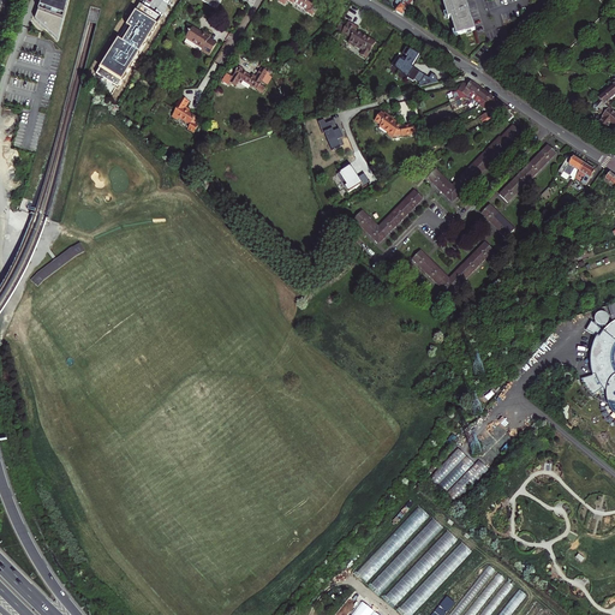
[(42,0),(35,21),(58,41),(69,0),(42,0)]
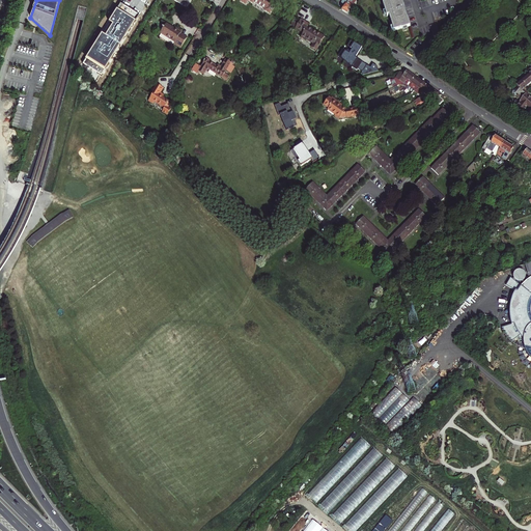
[(270,0),(248,0),(253,3),(254,2),(266,9),(264,10),(270,14),(277,2),(273,0),(271,0),(270,0)]
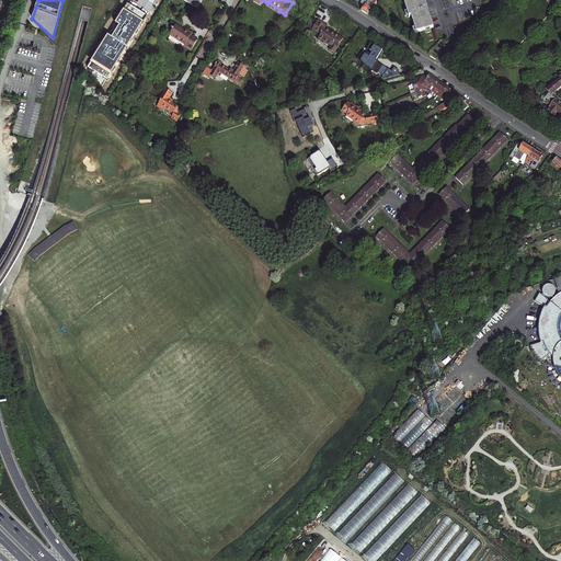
[(368,14),(379,0),(370,0),(369,2),(365,0),(363,0),(362,2),(363,4),(365,7),(362,11),(368,14)]
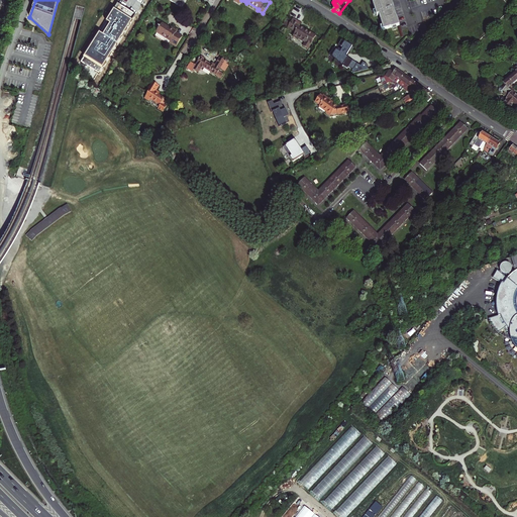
[(384,30),(399,26),(393,6),(391,7),(390,5),(393,4),(391,0),(374,0),(375,3),(373,4),(377,16),(379,15),(384,30)]
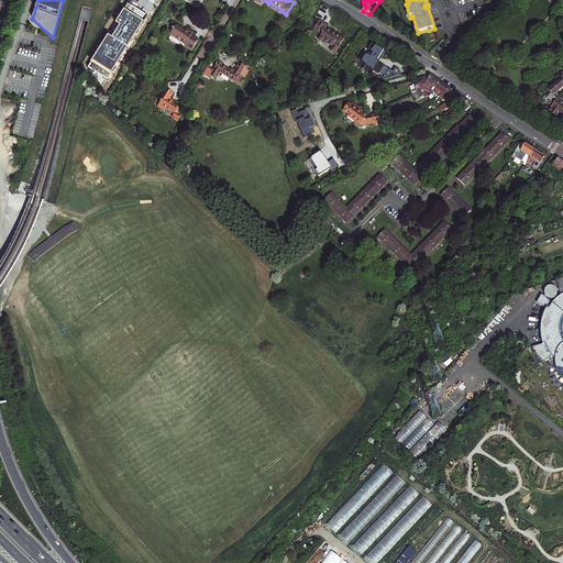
[(108,36),(88,68),(94,72),(89,79),(101,86),(106,79),(108,80),(147,17),(128,6),(117,24),(120,26),(112,39),(108,36)]
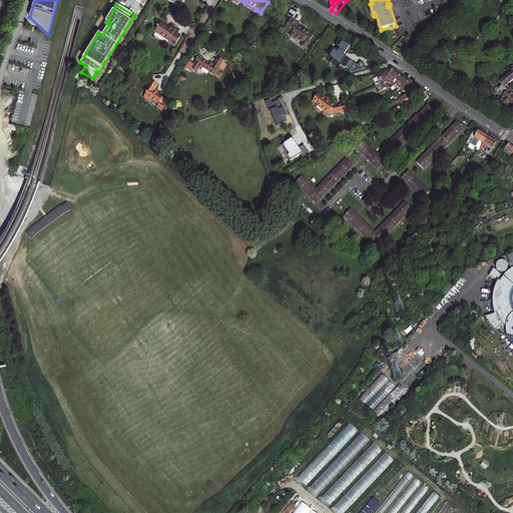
[(298,26),(299,23),(291,18),(285,27),(293,32),(291,36),(295,39),(296,38),(303,42),(301,46),(306,48),(314,36),(298,26)]
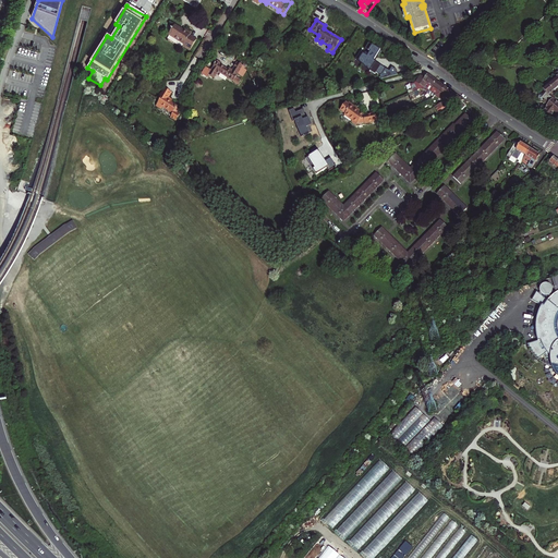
[(183,32),(176,26),(173,28),(172,28),(171,31),(172,31),(169,35),(184,45),(183,47),(190,51),(197,40),(190,36),(191,35),(184,29),(183,32)]
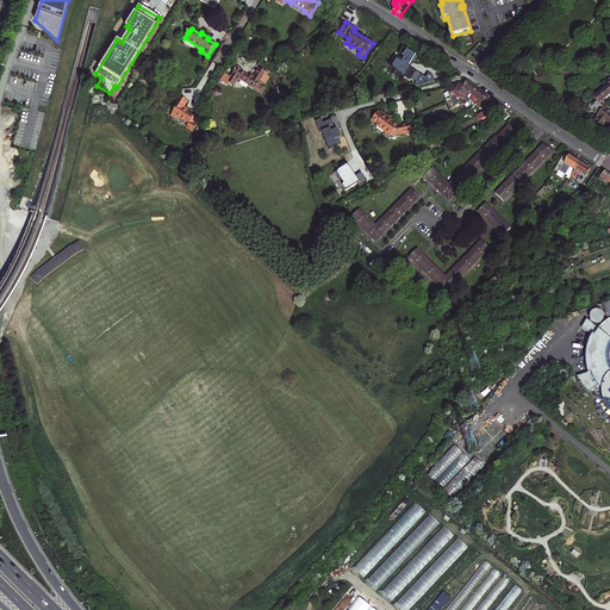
[(416,56),(402,47),(397,53),(403,57),(399,62),(392,57),(387,63),(404,75),(403,76),(408,81),(415,72),(406,66),(409,61),(411,62),(416,56)]
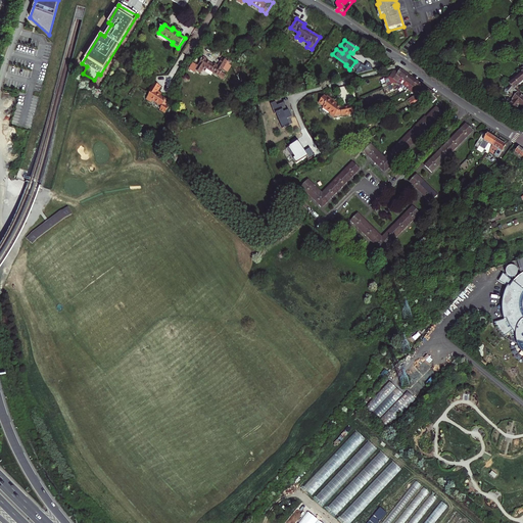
[(194,63),(190,70),(194,73),(195,70),(200,74),(203,69),(206,68),(223,80),(226,76),(222,73),(224,69),(225,70),(230,63),(223,59),(218,66),(216,64),(215,66),(206,61),(207,60),(204,58),(202,60),(198,66),(194,63)]
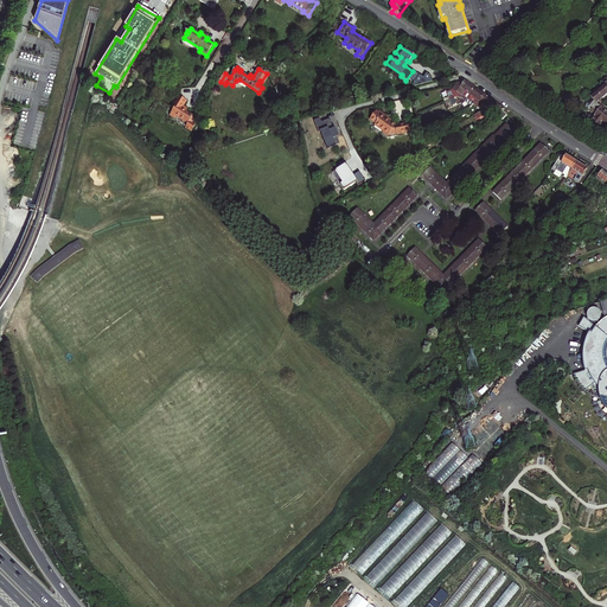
[(422,78),(417,75),(413,81),(411,82),(411,85),(430,82),(429,76),(425,74),(422,78)]
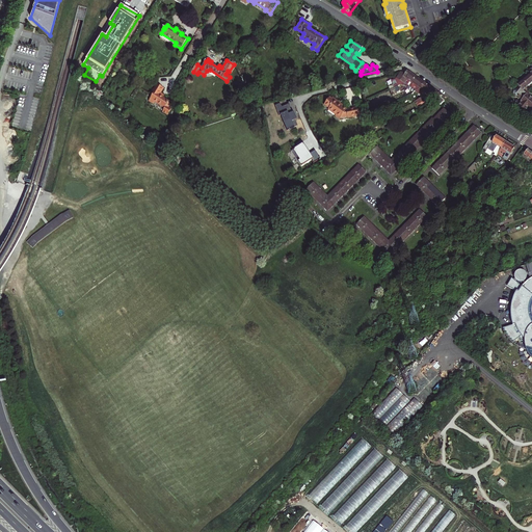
[(523,103),(521,106),(522,107),(522,109),(527,111),(529,108),(531,110),(531,69),(531,70),(530,70),(528,75),(517,84),(519,86),(517,89),(516,89),(515,89),(514,90),(513,90),(513,92),(513,94),(513,95),(514,96),(515,97),(516,97),(519,96),(522,100),(521,101),(523,103)]
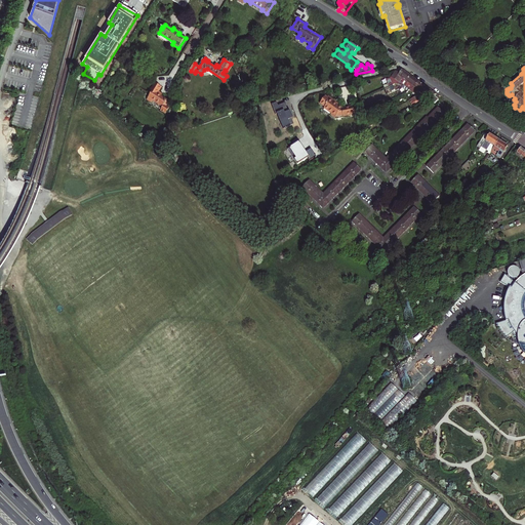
[(406,82),(410,76),(402,71),(399,74),(397,72),(396,74),(394,73),(391,78),(398,83),(401,79),(405,82),(403,85),(405,86),(407,83),(406,82)]
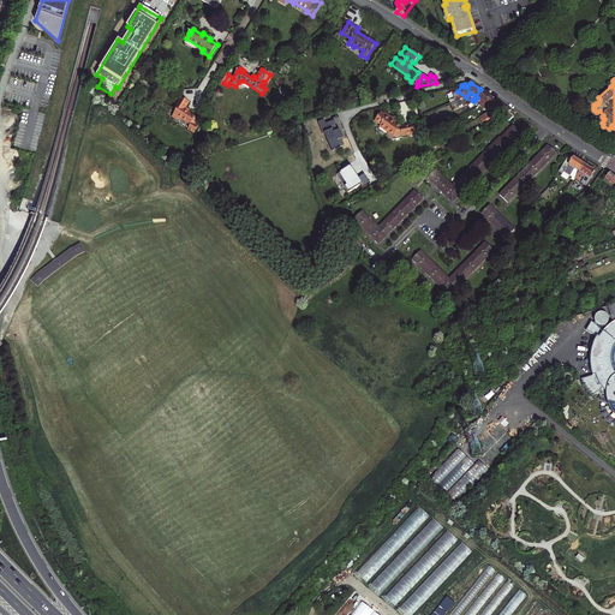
[(485,103),(490,96),(481,89),(476,96),(477,97),(475,101),(472,100),(470,101),(472,103),(473,101),(479,106),(485,103)]
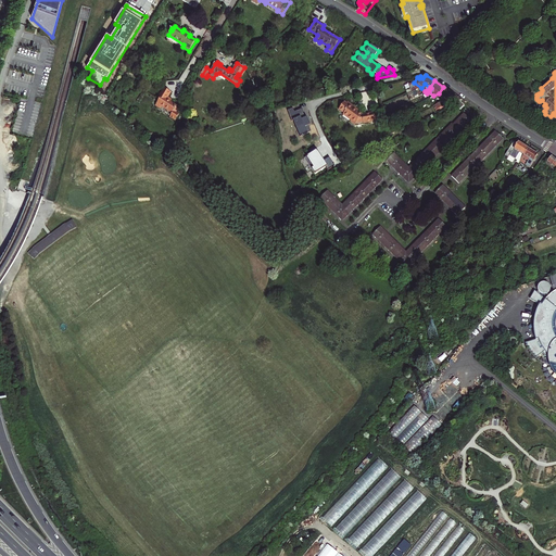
[(443,87),(439,93),(440,95),(437,99),(438,101),(439,100),(441,101),(444,98),(447,99),(452,93),(443,87)]
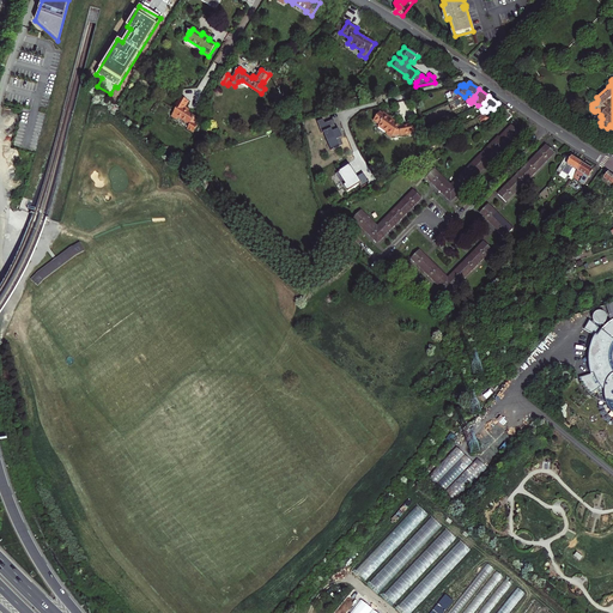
[(195,132),(200,125),(196,122),(198,120),(196,119),(198,117),(188,111),(189,110),(186,108),(189,102),(181,97),(174,108),(176,110),(171,116),(177,120),(178,117),(190,125),(189,127),(195,132)]
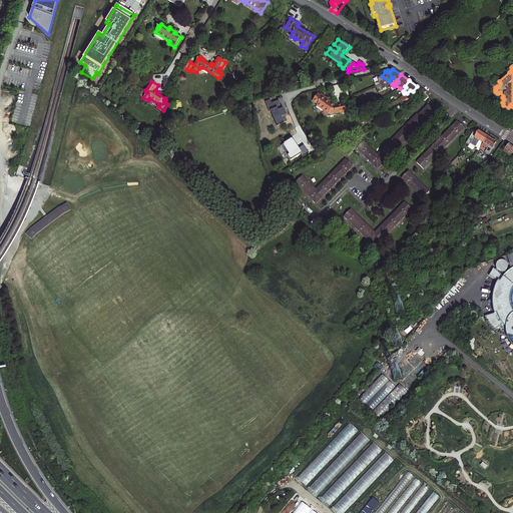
[(413,97),(415,99),(420,96),(426,93),(417,86),(413,91),(410,95),(410,94),(407,94),(400,97),(403,102),(408,99),(413,97)]
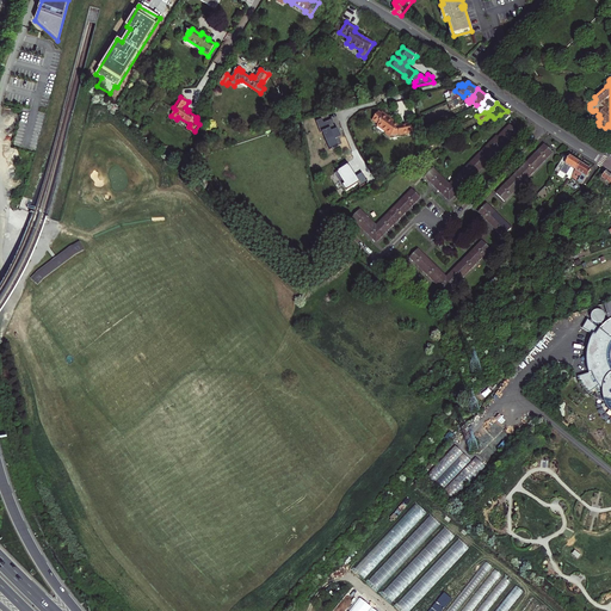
[(411,134),(409,124),(397,127),(389,119),(390,117),(382,112),(381,113),(378,112),(372,121),(378,124),(377,127),(386,133),(384,134),(390,137),(392,136),(400,135),(400,136),(411,134)]
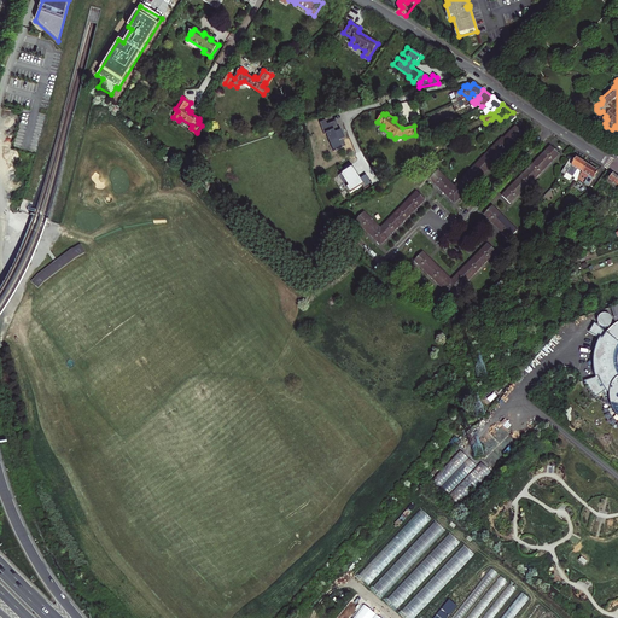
[(326,134),(333,151),(347,146),(344,140),(345,139),(342,130),(336,133),(333,129),(338,127),(336,122),(328,126),(326,121),(320,123),(325,135),(326,134)]
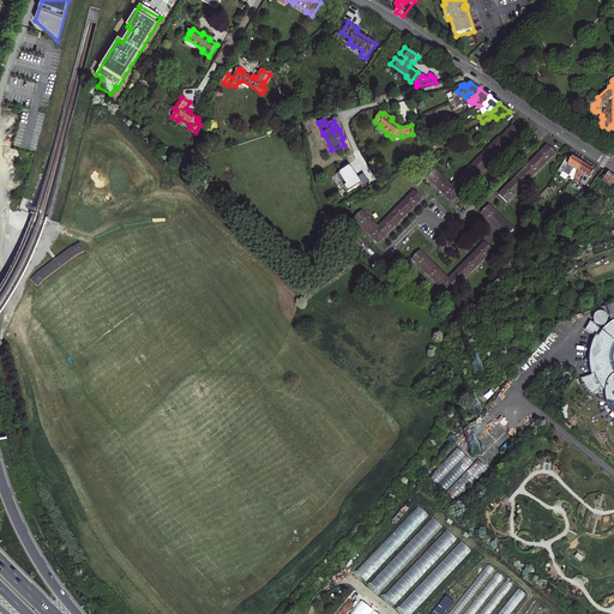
[(512,126),(506,132),(515,140),(521,134),(512,126)]
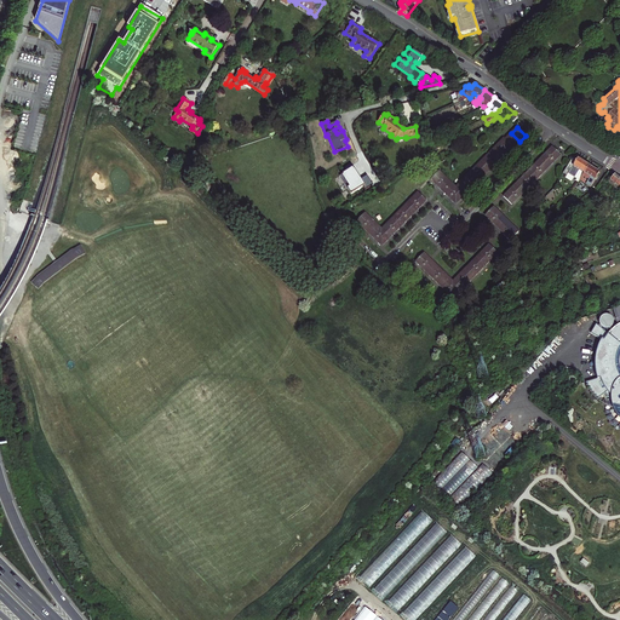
[(520,142),(511,133),(505,139),(512,148),(514,148),(520,142)]
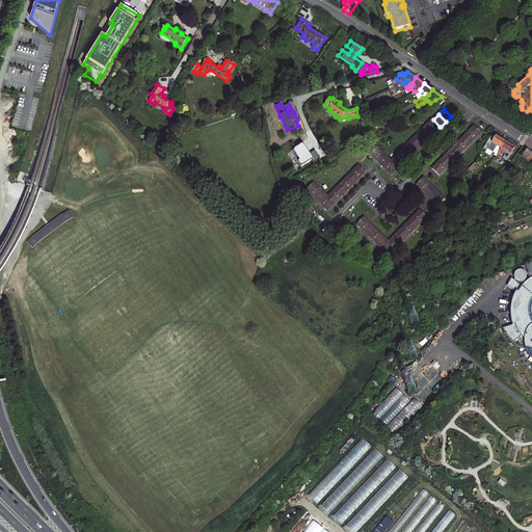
[(432,118),(427,124),(434,131),(440,127),(433,120),(432,118)]
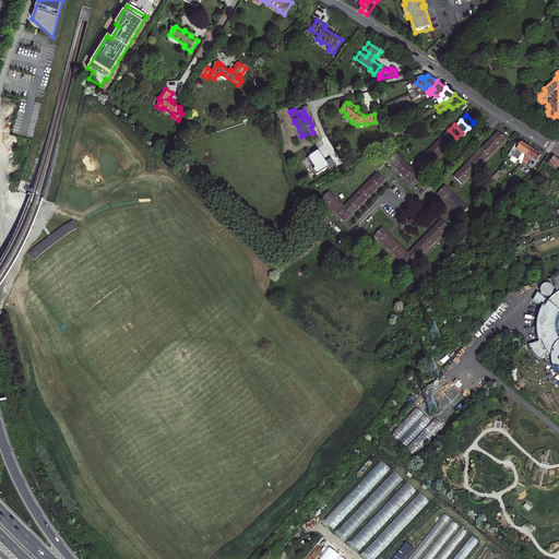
[(456,138),(449,130),(443,135),(451,143),(456,138)]
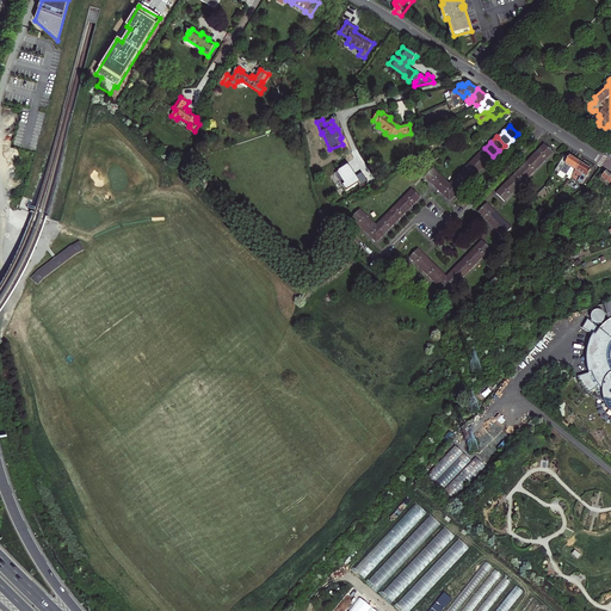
[(544,144),(538,152),(547,160),(553,153),(544,144)]
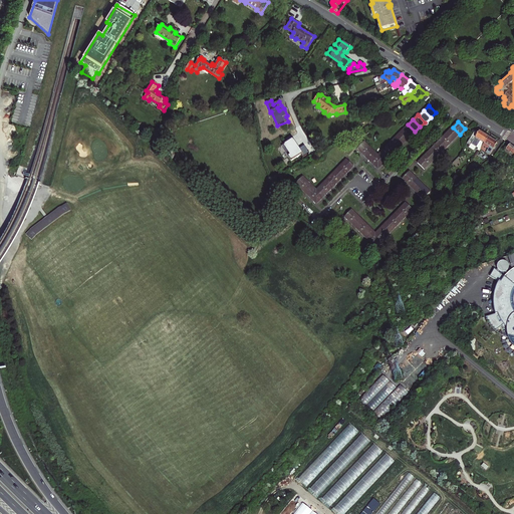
[(410,138),(415,132),(408,124),(403,131),(410,138)]
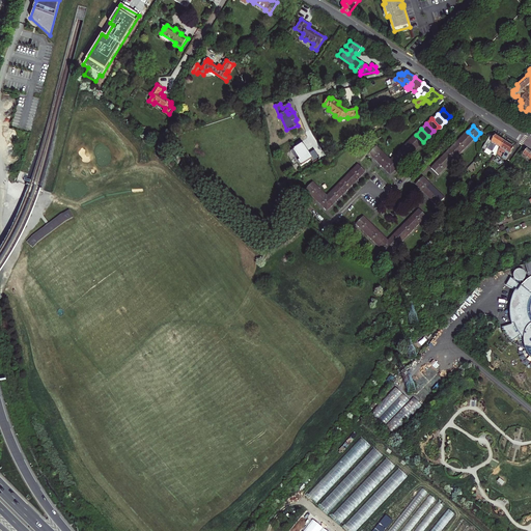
[(468,132),(463,137),(470,143),(475,139),(468,132)]
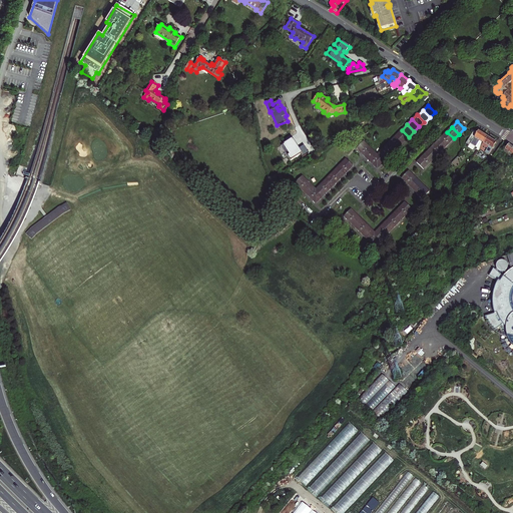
[(409,137),(402,130),(397,135),(404,142),(409,137)]
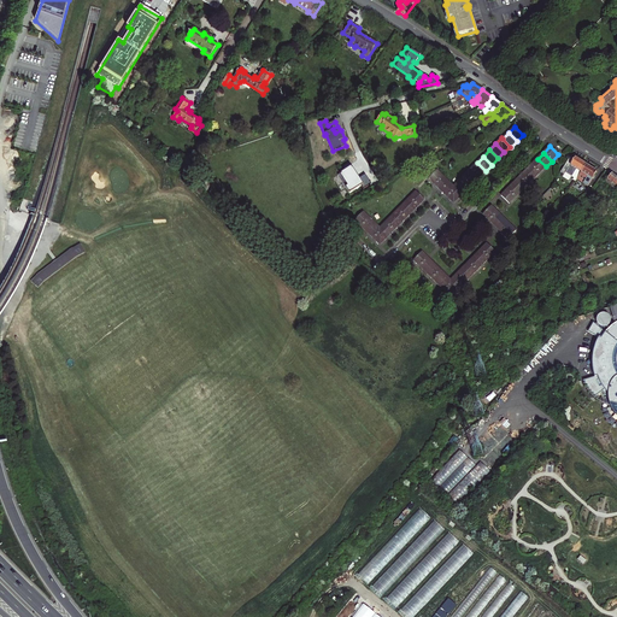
[(566,174),(577,180),(587,165),(575,158),(574,159),(570,157),(560,172),(564,175),(566,174)]
